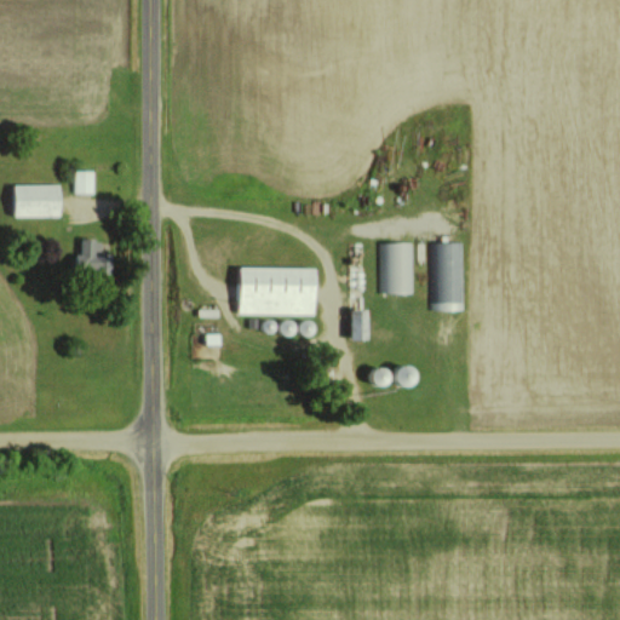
[(92,171),(74,170),(74,193),(92,193),(92,171)]
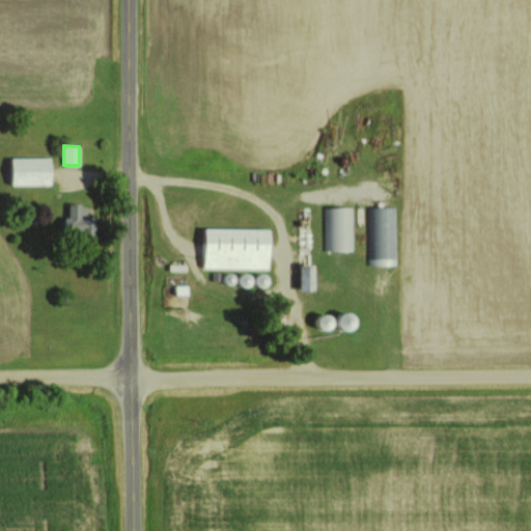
[(56,168),(50,168),(50,157),(10,158),(11,185),(56,184),(56,168)]
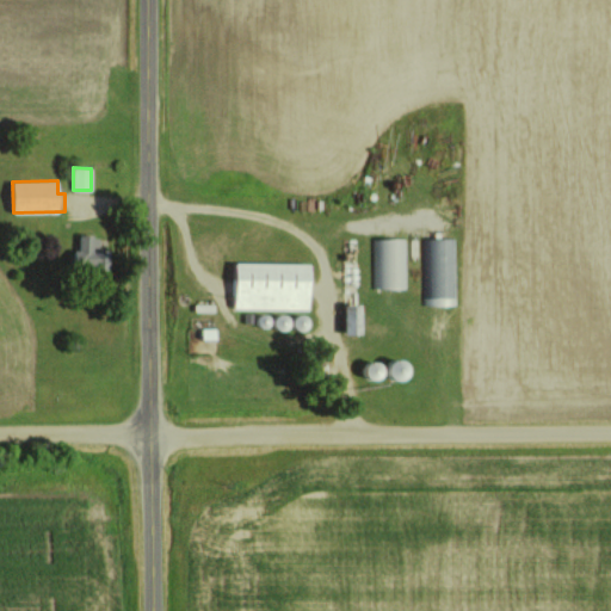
[(99,266),(104,251),(92,247),(94,239),(75,233),(68,255),(99,266)]
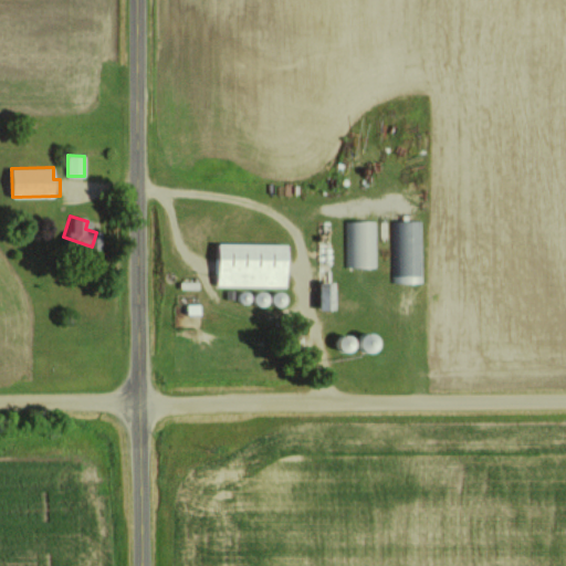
[(374,221),(345,221),(346,251),(349,251),(349,265),(375,265),(374,221)]
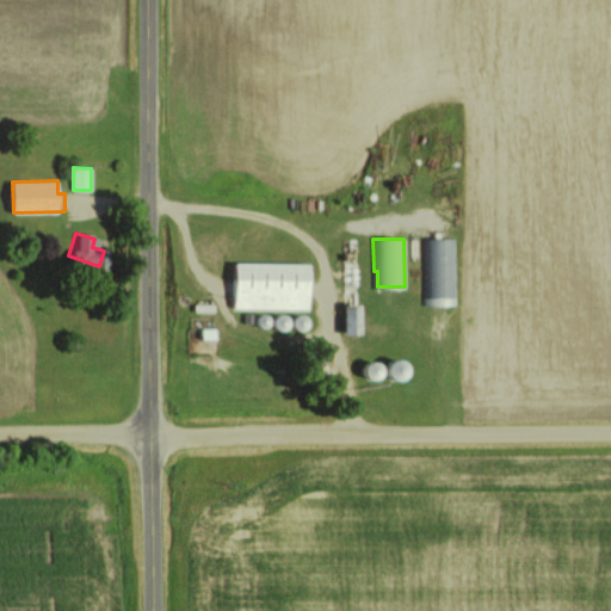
[(235,308),(310,309),(312,265),(236,263),(235,308)]
